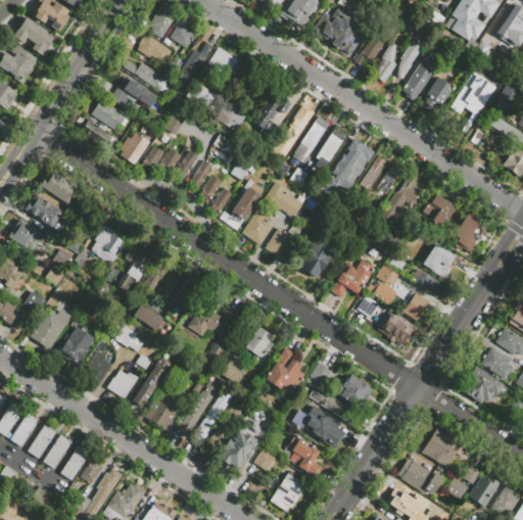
[(58,32),(31,13),(39,0),(53,0),(72,12),(58,32)]
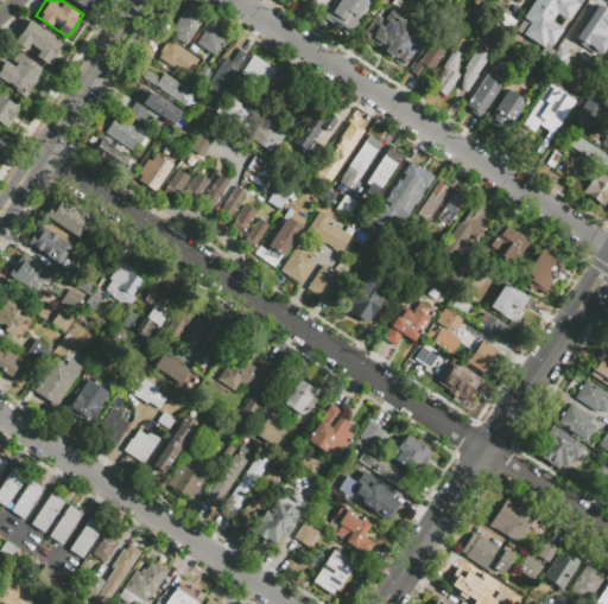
[(94,0),(88,10),(73,0),(94,0)]
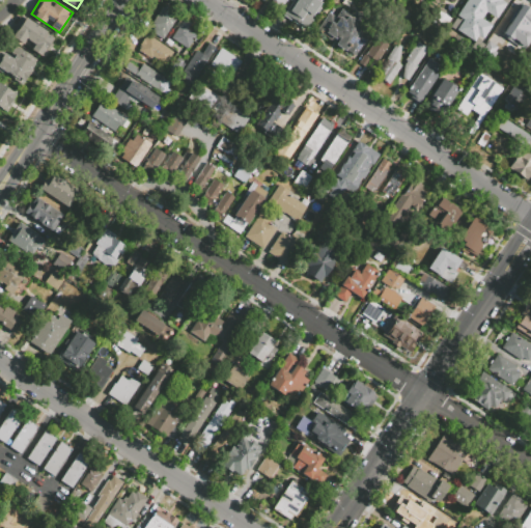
[(306,28),(287,16),(298,0),(312,0),(320,5),(306,28)]
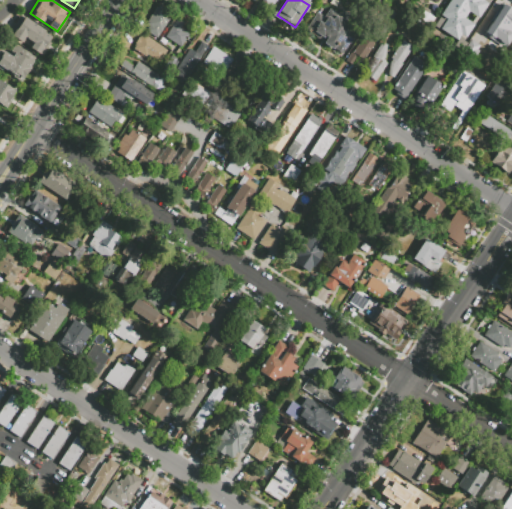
[(373,13),(356,2),(357,0),(378,0),(380,1),(373,13)]
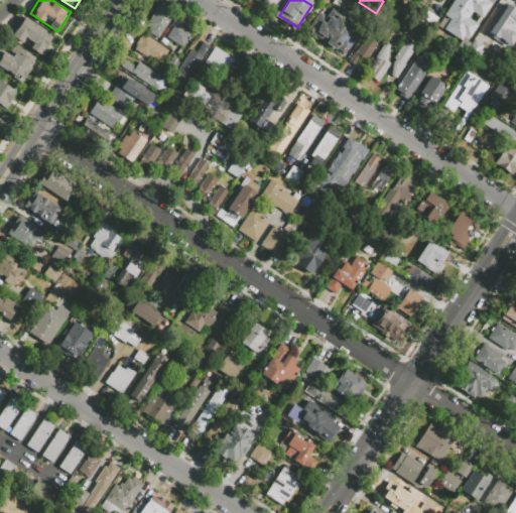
[(461,16),(450,9),(457,0),(482,0),(471,19),(463,13),(461,16)]
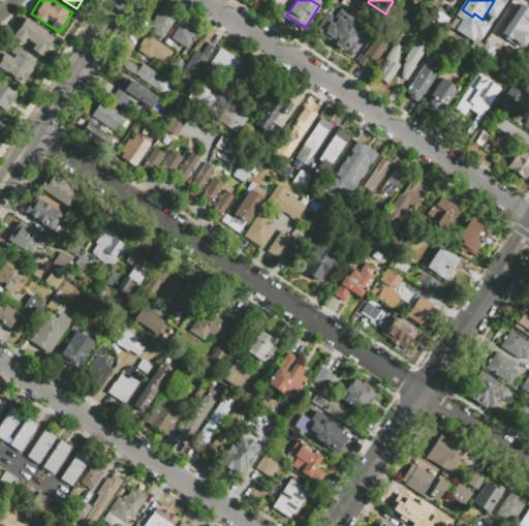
[(151,30),(165,4),(180,12),(164,38),(151,30)]
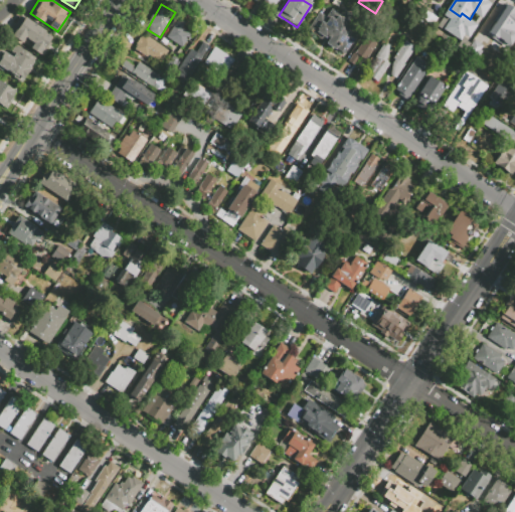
[(514,38),(514,40),(506,35),(504,37),(496,32),(497,30),(494,28),(496,25),(494,24),(507,4),(514,9),(514,38)]
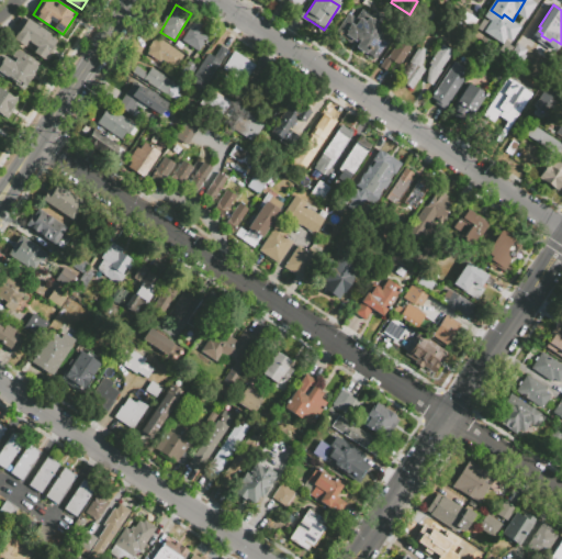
[(379,13),(362,38),(352,32),(369,7),(379,13)]
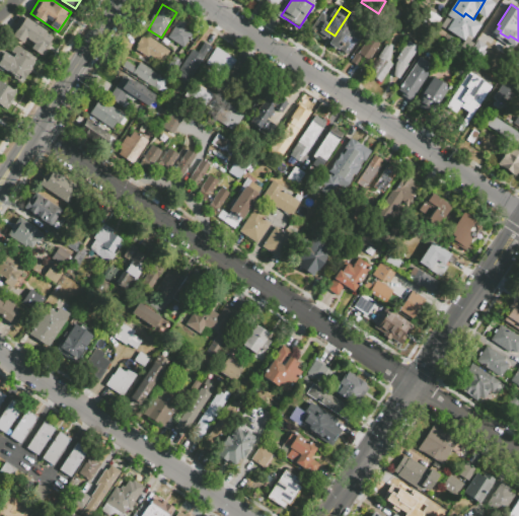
[(306,30),(321,7),(329,12),(314,35),(306,30)]
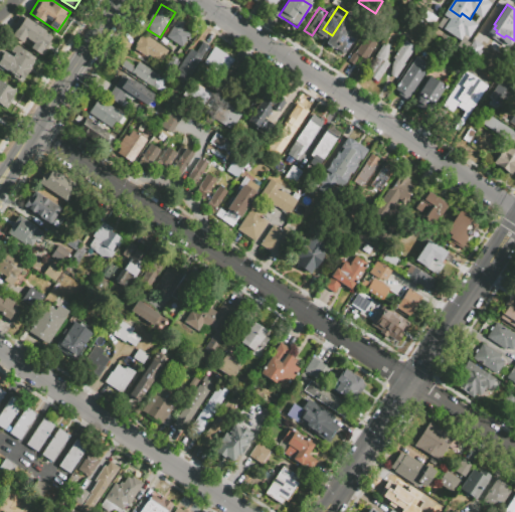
[(418,23),(426,10),(438,18),(430,30),(418,23)]
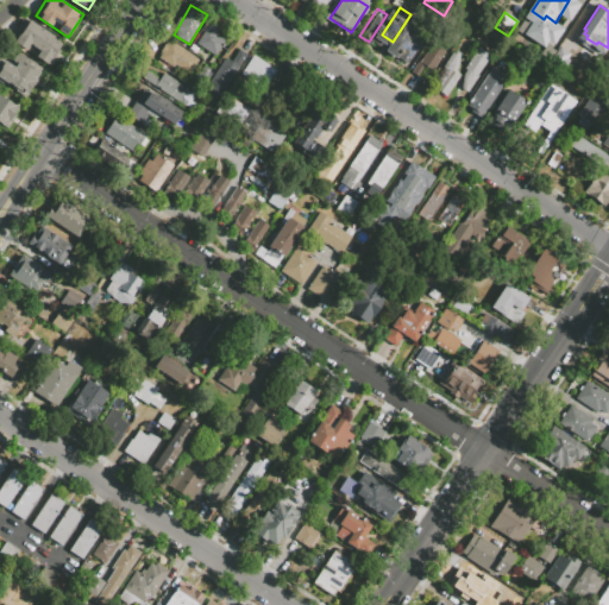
[(528,26),(522,23),(527,16),(533,19),(528,26)]
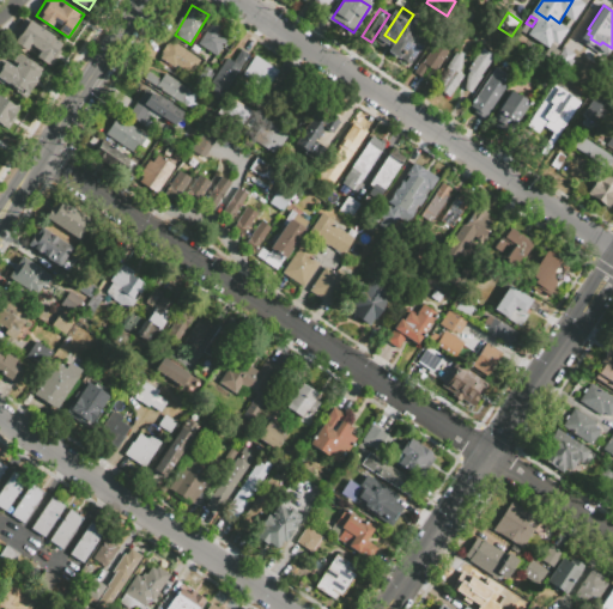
[(25,18),(66,44),(52,66),(11,38),(25,18)]
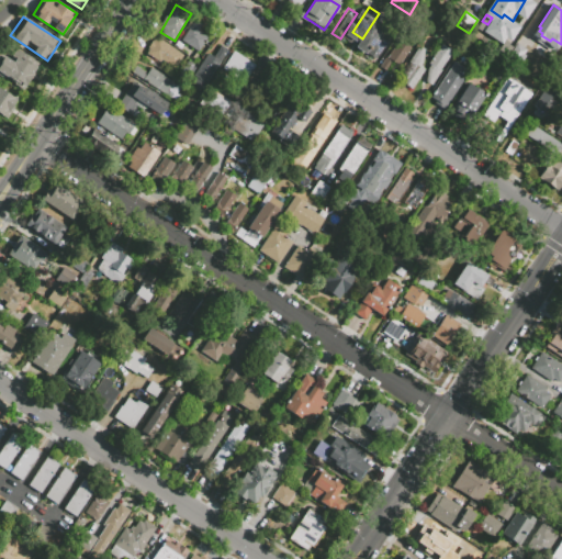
[(195,20),(202,24),(199,31),(209,37),(199,51),(182,41),(195,20)]
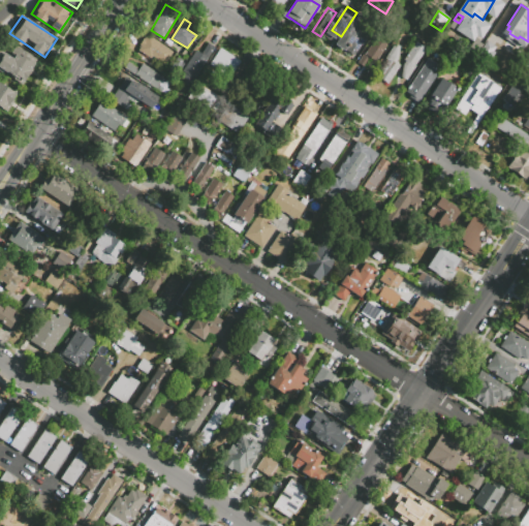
[(439,34),(432,45),(419,37),(427,27),(439,34)]
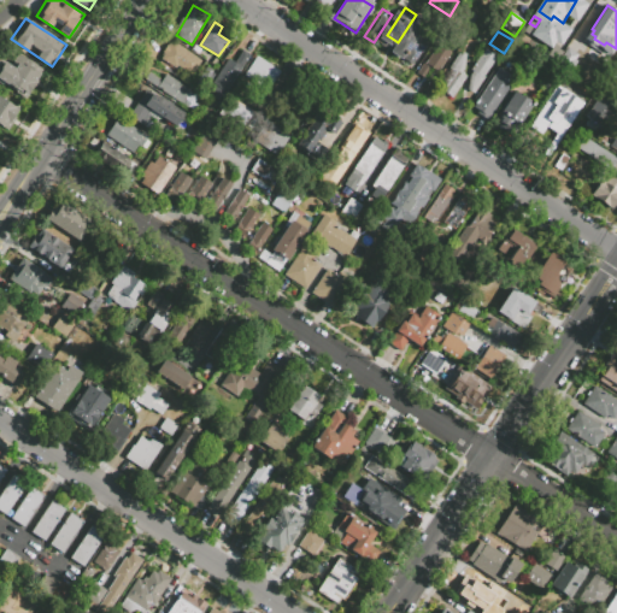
[(421,34),(432,41),(412,70),(403,63),(421,34)]
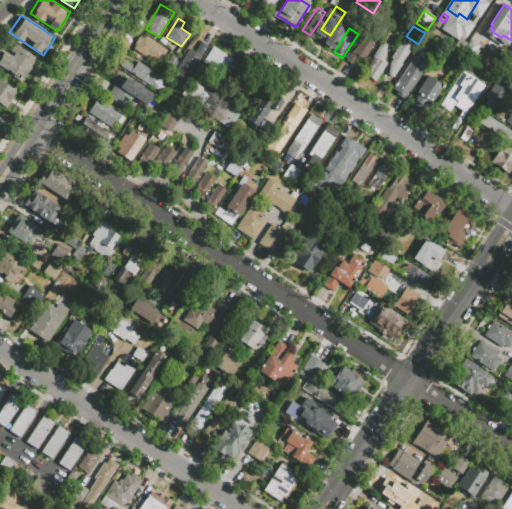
[(460,53),(445,42),(452,32),(467,42),(460,53)]
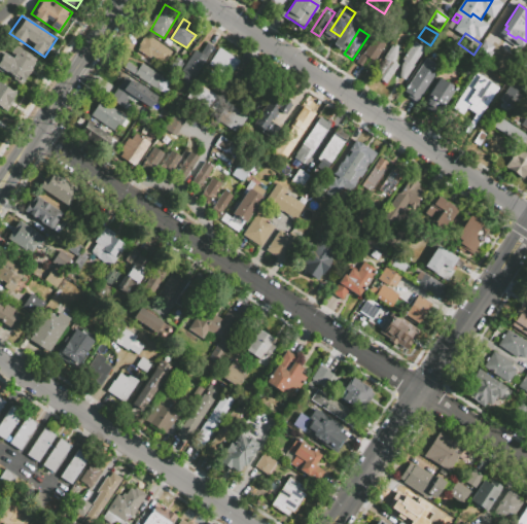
[(173,50),(165,64),(151,56),(151,57),(139,49),(147,35),(173,50)]
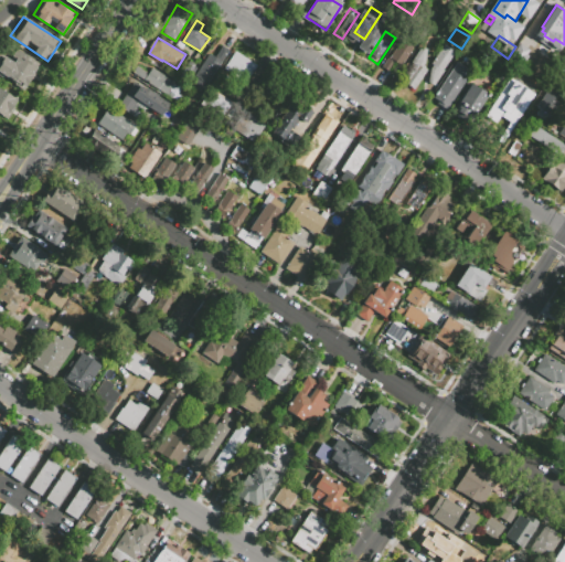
[(402,39),(414,46),(402,65),(397,63),(391,72),(382,66),(390,55),(391,56),(402,39)]
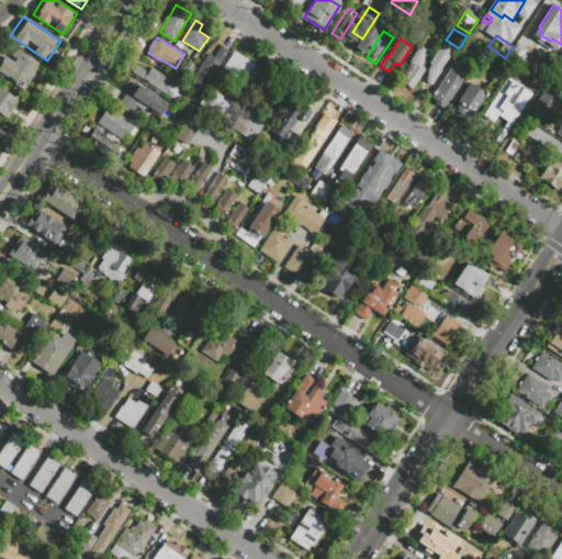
[(24,89),(0,73),(0,51),(7,41),(42,64),(24,89)]
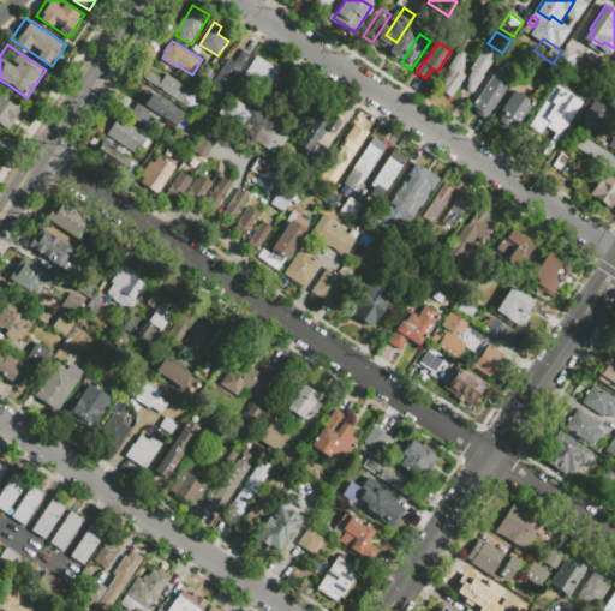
[(519,45),(532,53),(525,65),(511,55),(519,45)]
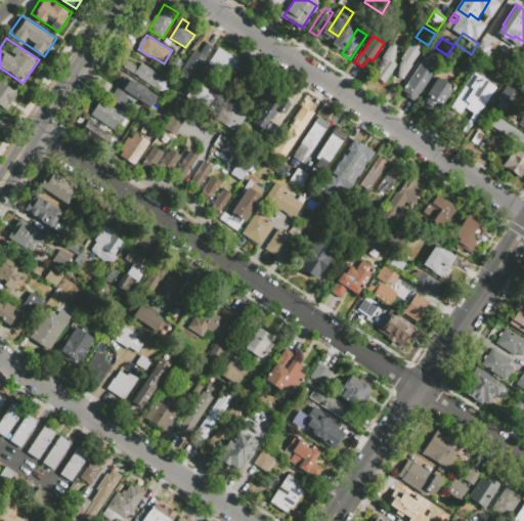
[(411,40),(423,46),(411,64),(412,64),(402,79),(398,76),(400,63),(402,60),(400,58),(411,40)]
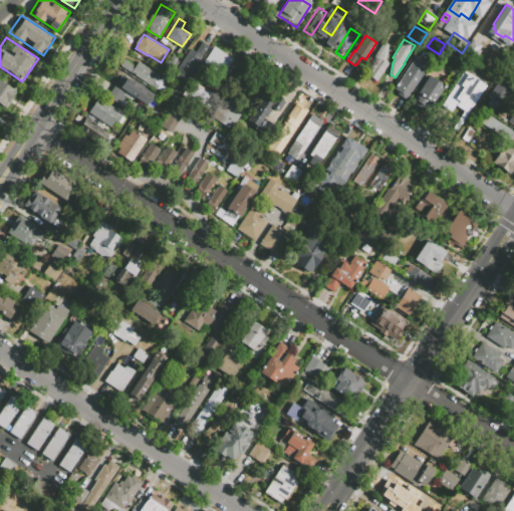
[(384,41),(390,45),(388,56),(384,60),(389,63),(377,81),(367,74),(377,58),(374,56),(384,41)]
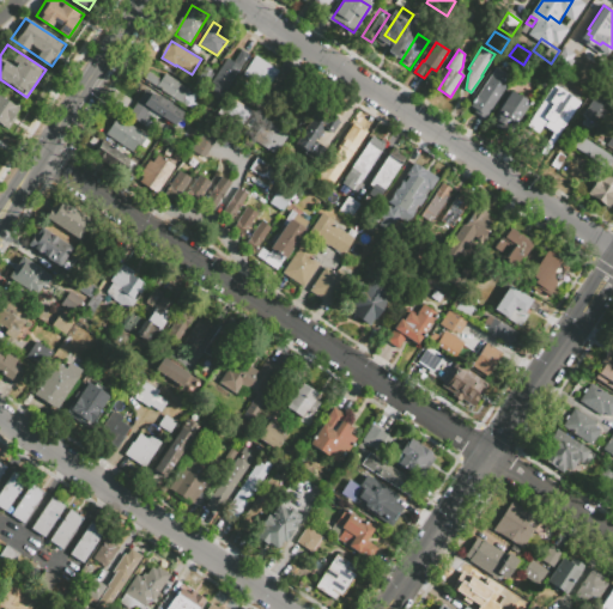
[(222,96),(210,89),(231,54),(243,61),(222,96)]
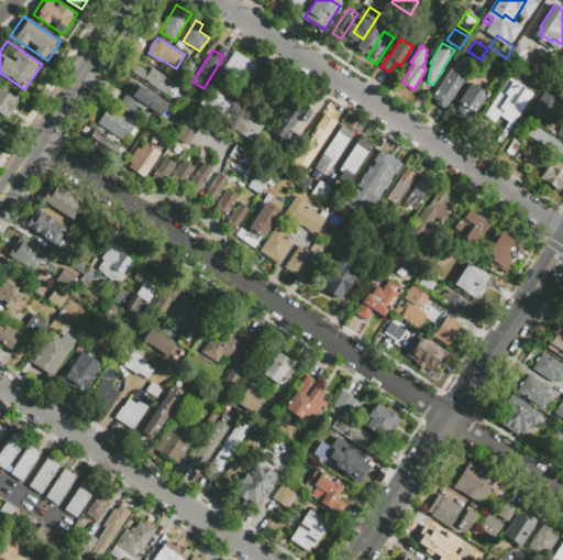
[(225,64),(234,51),(256,64),(247,78),(225,64)]
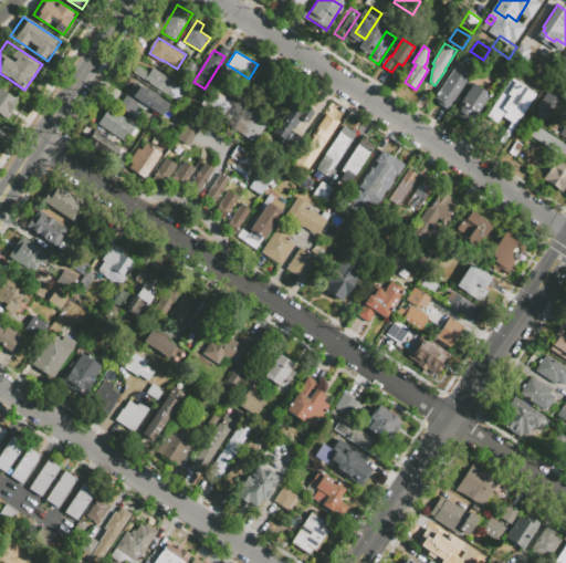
[(191,61),(199,66),(189,82),(181,76),(191,61)]
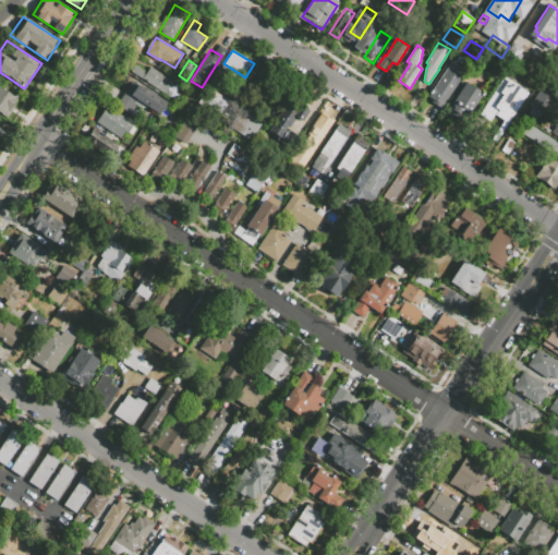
[(150,67),(172,81),(171,84),(176,88),(174,91),(181,96),(178,101),(131,71),(135,65),(147,72),(150,67)]
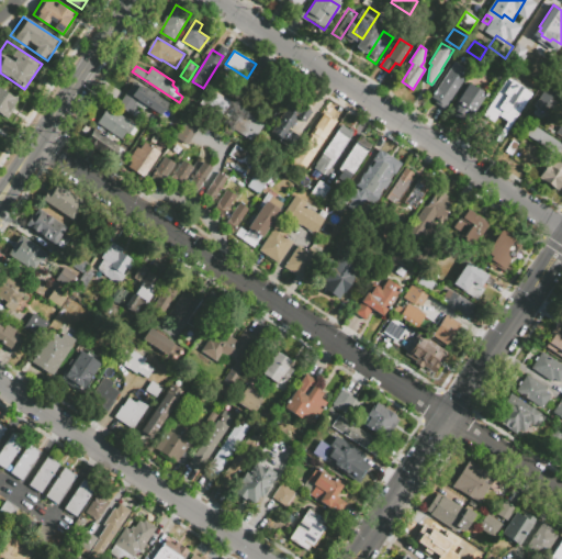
[(452,70),(456,71),(453,74),(458,77),(437,109),(426,102),(447,69),(451,71),(452,70)]
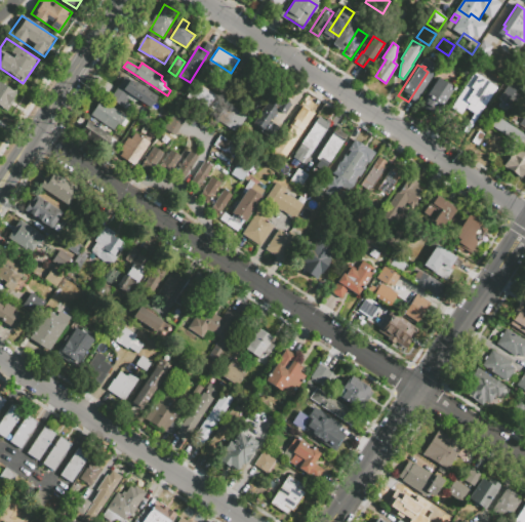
[(271,83),(261,98),(239,85),(248,70),(271,83)]
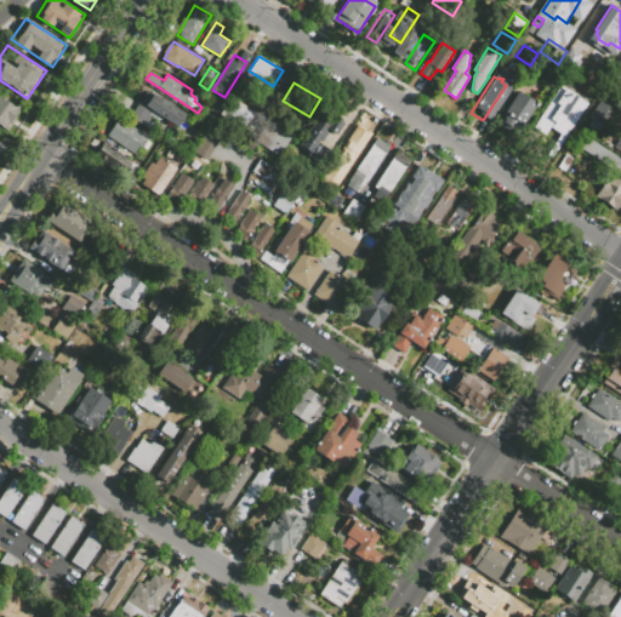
[(9,130),(0,124),(0,90),(24,107),(9,130)]
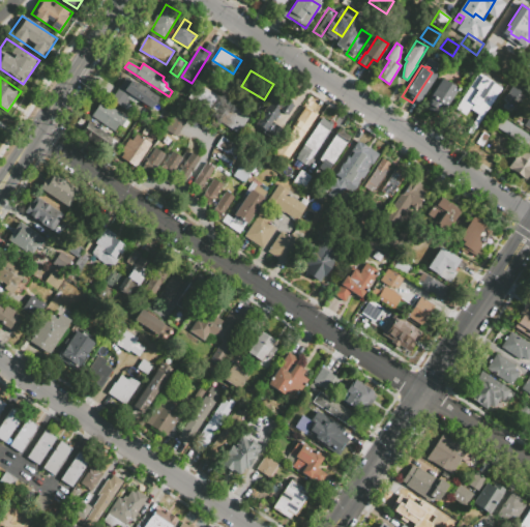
[(113,98),(126,78),(157,96),(151,107),(130,93),(123,105),(113,98)]
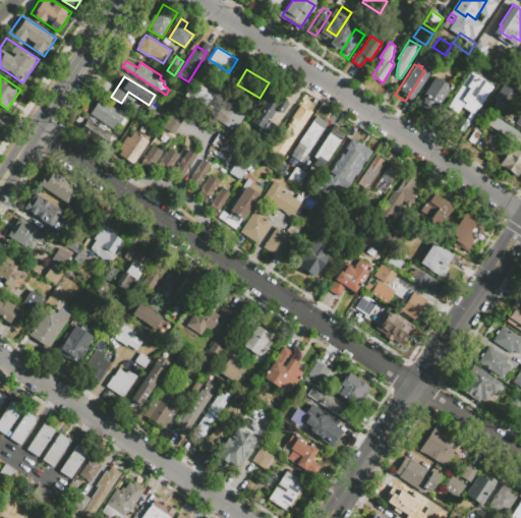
[(429,78),(448,90),(430,116),(413,107),(420,96),(424,98),(427,93),(422,90),(429,78)]
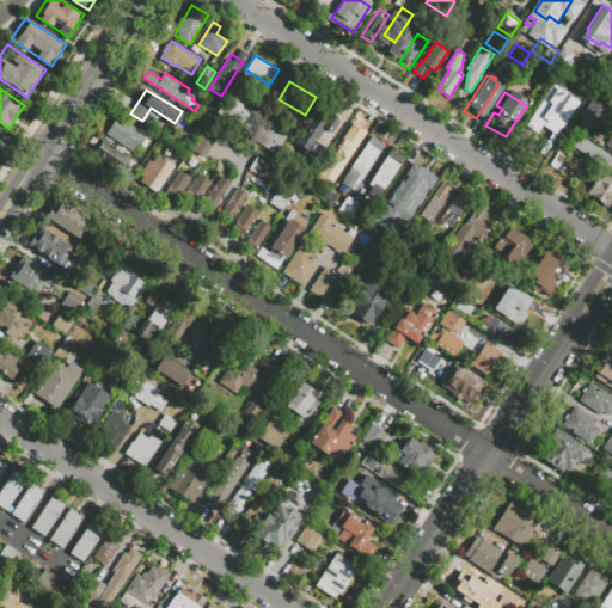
[(607,112),(599,126),(582,115),(598,92),(607,99),(603,108),(607,112)]
